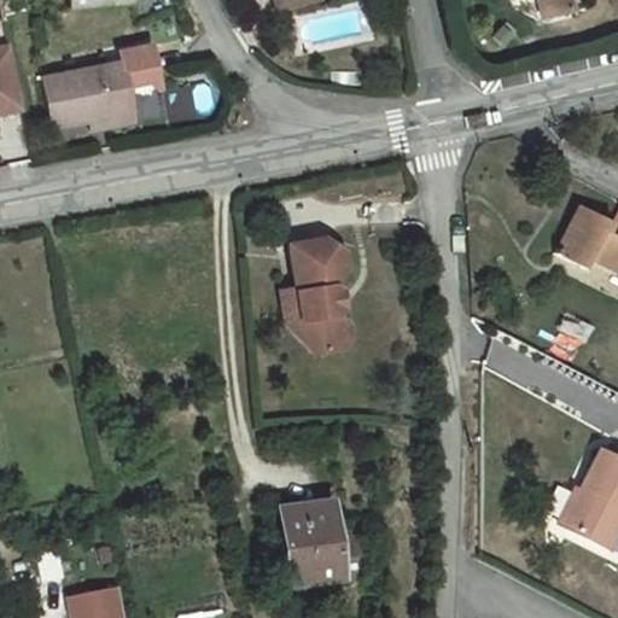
[(17,0),(0,0),(0,11),(1,17),(19,12),(17,0)]
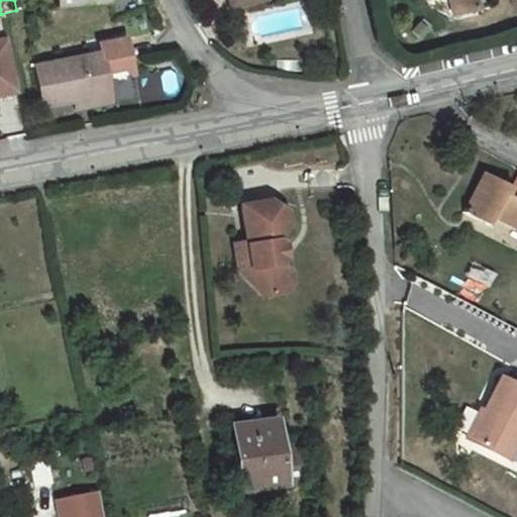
[(475,0),(453,0),(449,1),(452,16),(478,10),(475,0)]
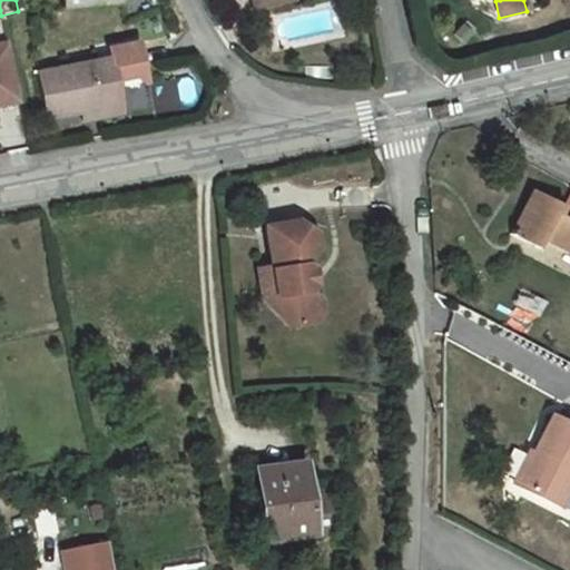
[(7,43),(0,45),(0,105),(19,101),(7,43)]
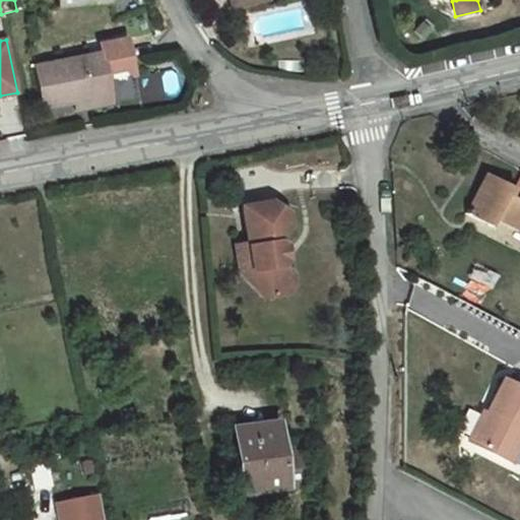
[(102,54),(35,67),(43,109),(73,103),(111,95),(107,75),(106,70),(132,64),(127,40),(100,45),(102,54)]
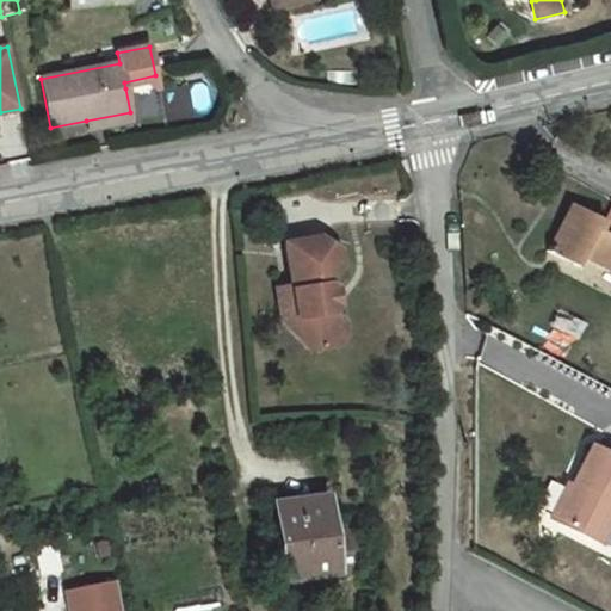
[(155,75),(124,82),(125,88),(156,81),(155,75)]
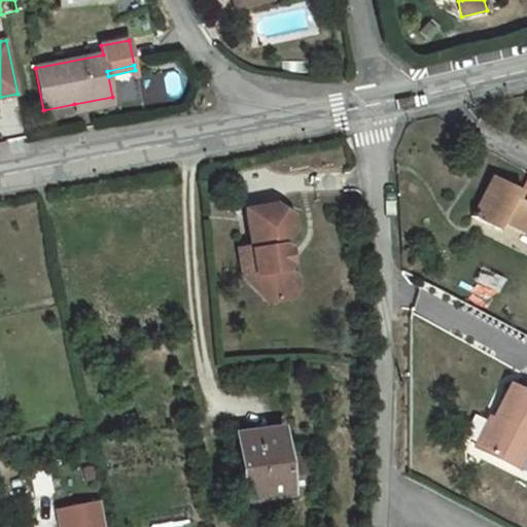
[(112,97),(74,104),(76,111),(113,104),(112,97)]
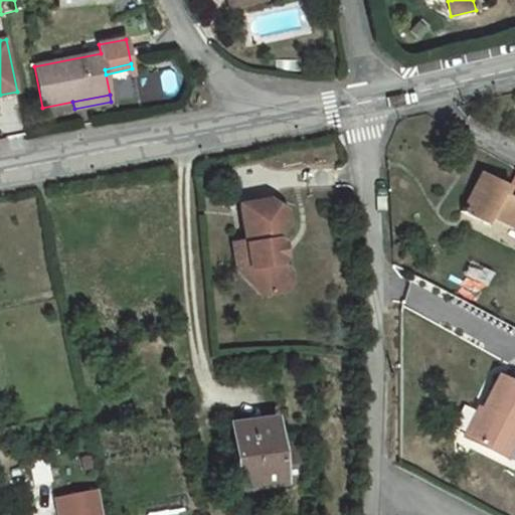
[(514,225),(514,197),(509,195),(514,185),(511,184),(484,170),(463,210),(490,224),(495,215),(514,225)]
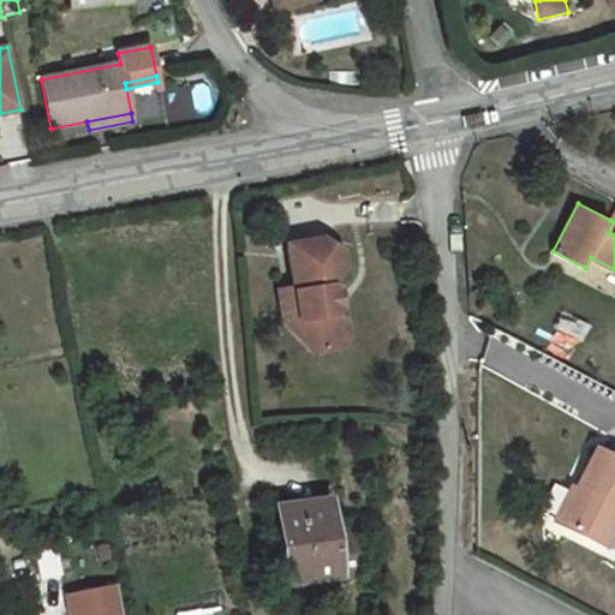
[(322,239),(287,245),(294,287),(279,290),(285,324),(306,320),(312,353),(341,348),(346,338),(344,323),(335,315),(328,316),(324,296),(342,269),(340,251),(322,239)]
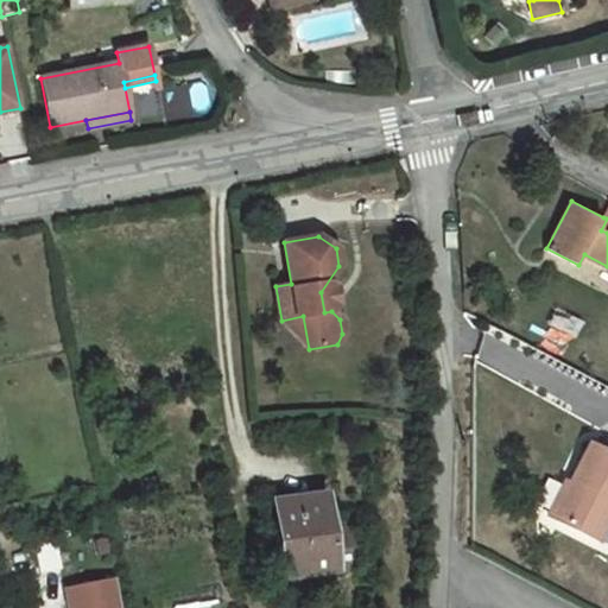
[(303,316),(282,321),(309,349),(303,316)]
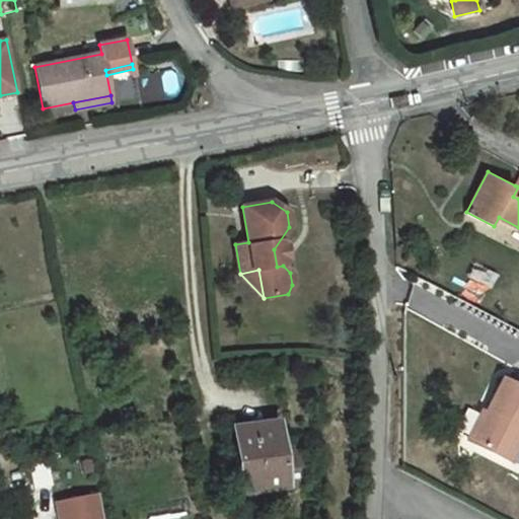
[(476,446),(510,462),(518,444),(518,388),(503,380),(486,416),(490,418),(476,446)]
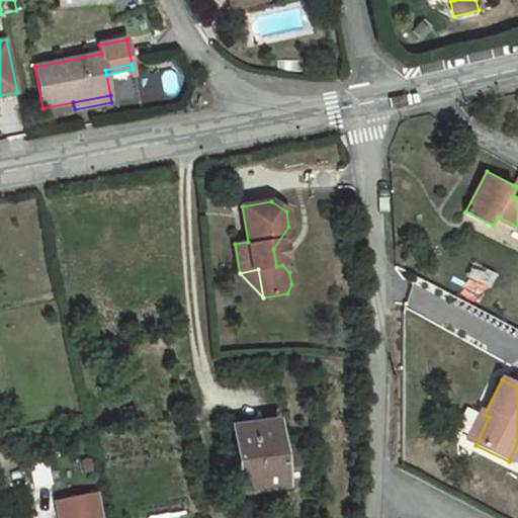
[(134,406),(123,408),(125,419),(136,417),(134,406)]
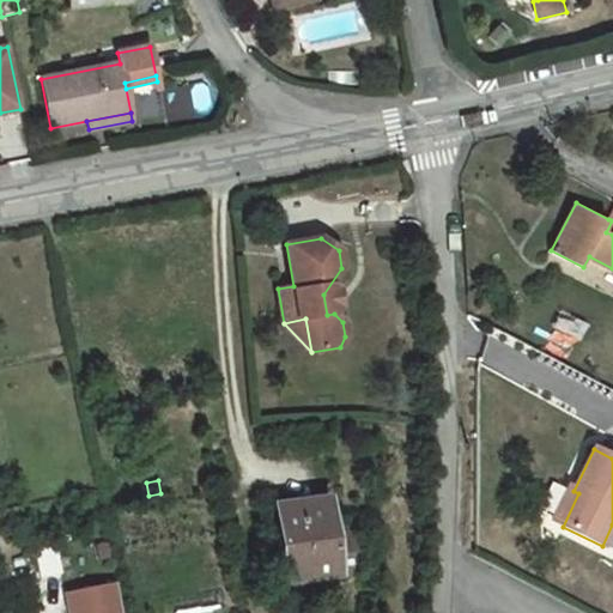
[(574,491),(568,487),(551,521),(563,527),(578,493),(574,491)]
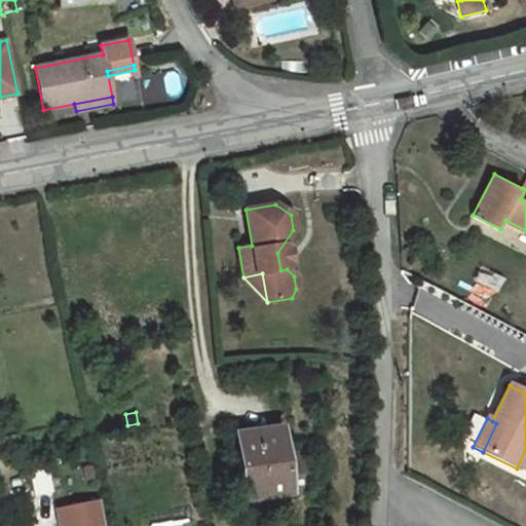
[(247,498),(306,491),(301,456),(284,459),(279,427),(236,434),(247,498)]
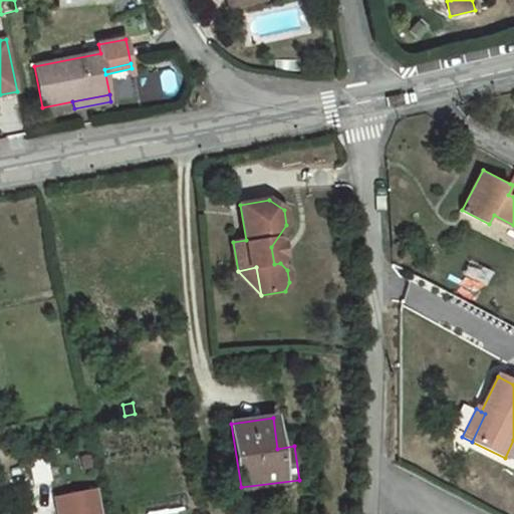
[(101,513),(96,488),(55,497),(58,513),(101,513)]
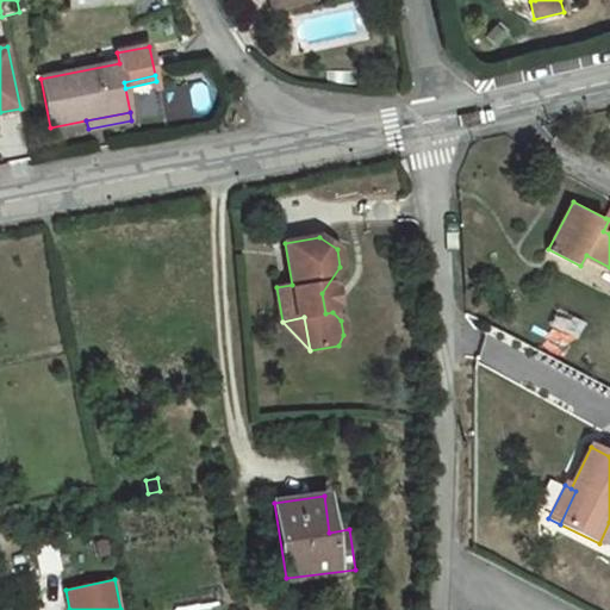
All buildings are outlined.
